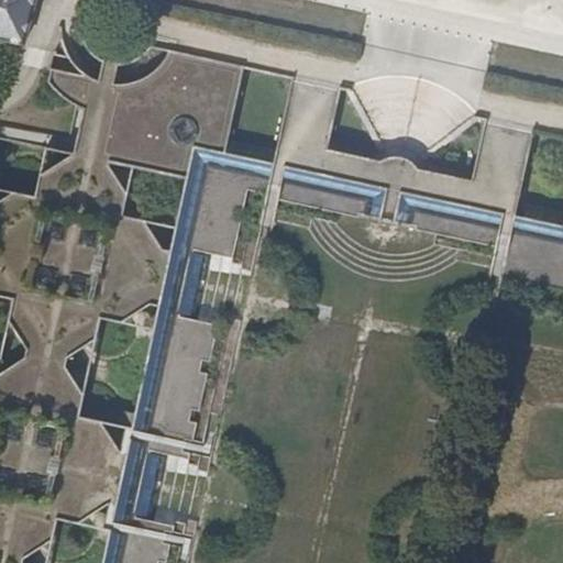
[(35,0),(0,0),(0,39),(24,45),(35,0)]
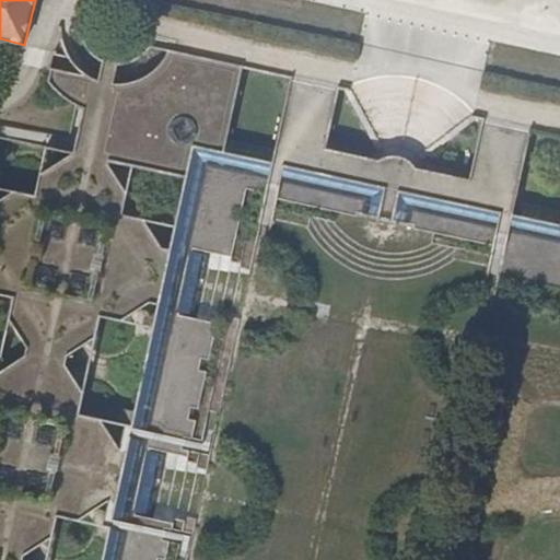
[(76,152),(41,175),(36,195),(15,191),(0,200),(0,294),(13,298),(10,317),(28,345),(26,356),(0,372),(0,559),(24,559),(26,553),(55,536),(59,515),(80,520),(107,501),(117,502),(128,448),(119,446),(100,418),(80,413),(84,394),(67,366),(70,352),(97,335),(102,316),(121,321),(152,300),(161,302),(172,249),(164,247),(144,218),(124,213),(128,194),(109,166),(109,160),(135,165),(188,175),(195,147),(389,188),(559,223),(559,133),(529,128),(529,131),(485,120),(473,179),(417,167),(411,159),(405,154),(397,153),(396,153),(392,154),(381,160),(326,148),(339,88),(295,79),(295,77),(150,44),(142,55),(130,63),(118,66),(115,84),(101,82),(105,62),(96,56),(86,44),(84,31),(63,26),(57,55),(69,57),(77,67),(88,76),(55,69),(51,81),(59,91),(69,98),(85,107),(76,152)]
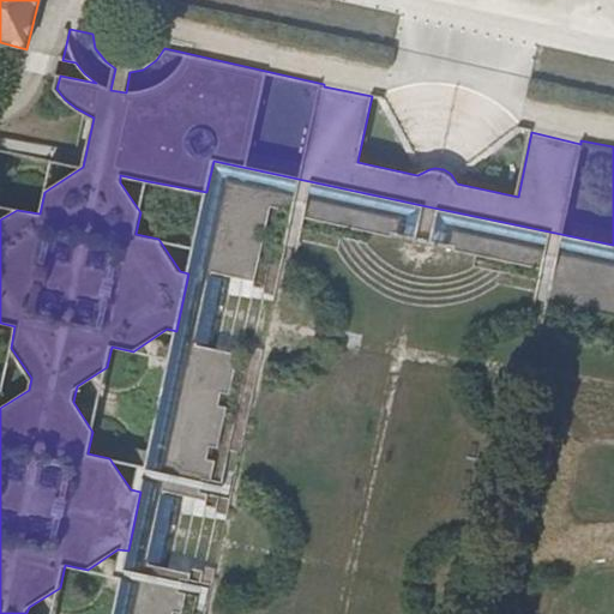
[(40,214),(44,192),(50,162),(0,151),(0,205),(17,210),(40,214)]
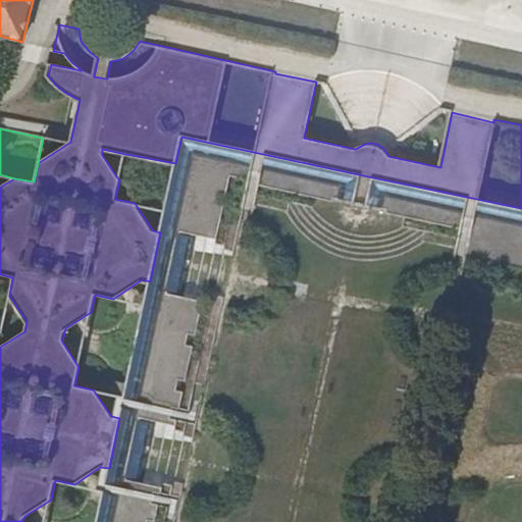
[(164,209),(175,163),(125,154),(119,180),(115,199),(135,203),(164,209)]
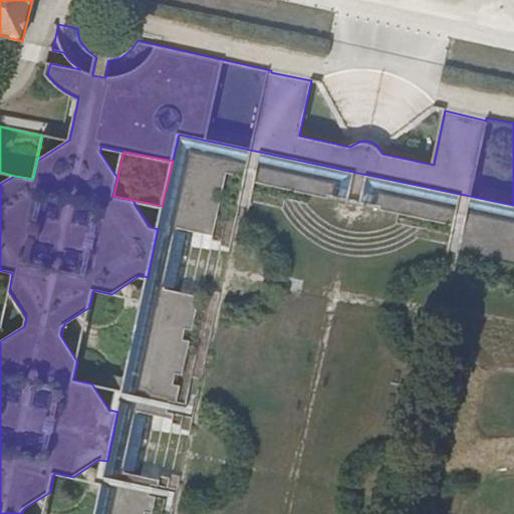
[(12,273),(0,270),(0,334),(9,291),(12,273)]
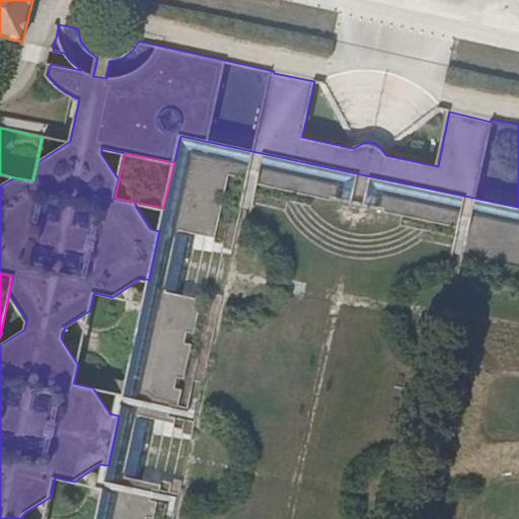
[(144,303),(113,297),(94,293),(90,310),(78,365),(74,383),(92,387),(125,393),(144,303)]
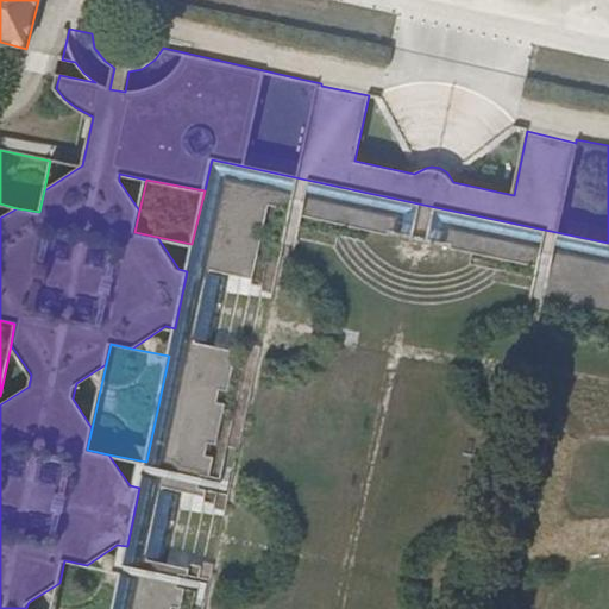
[(114,608),(123,572),(87,565),(64,560),(60,583),(54,608),(114,608)]
